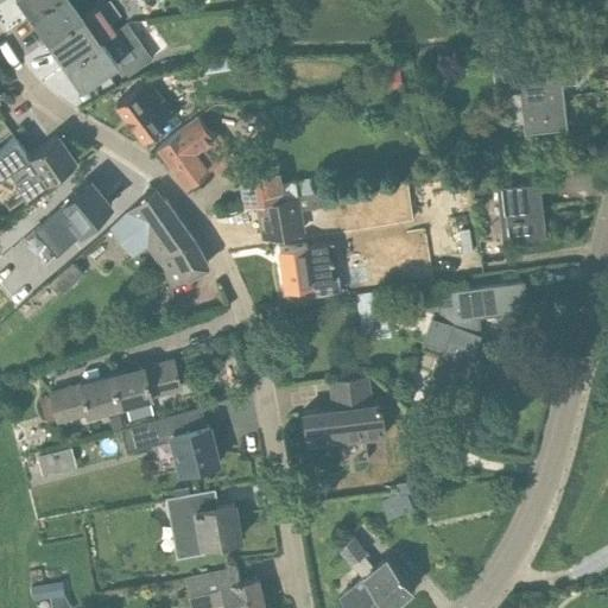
[(18,0),(32,18),(35,16),(56,0),(18,0)]
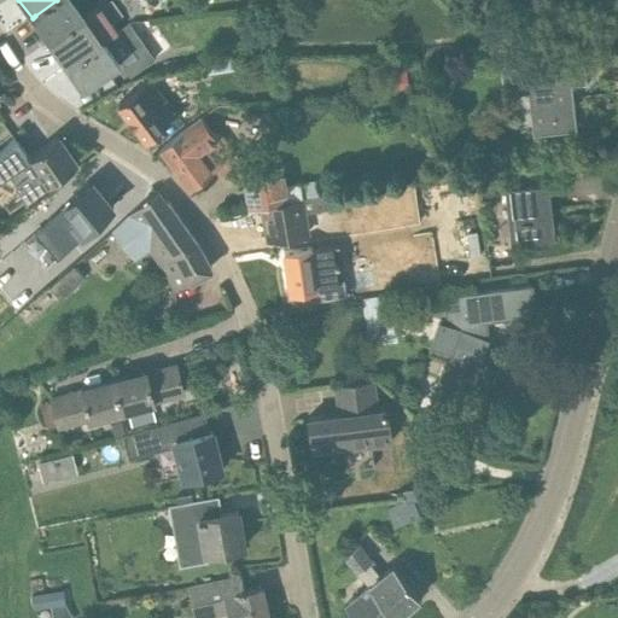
[(52,40),(82,17),(69,0),(57,0),(35,16),(52,40)]
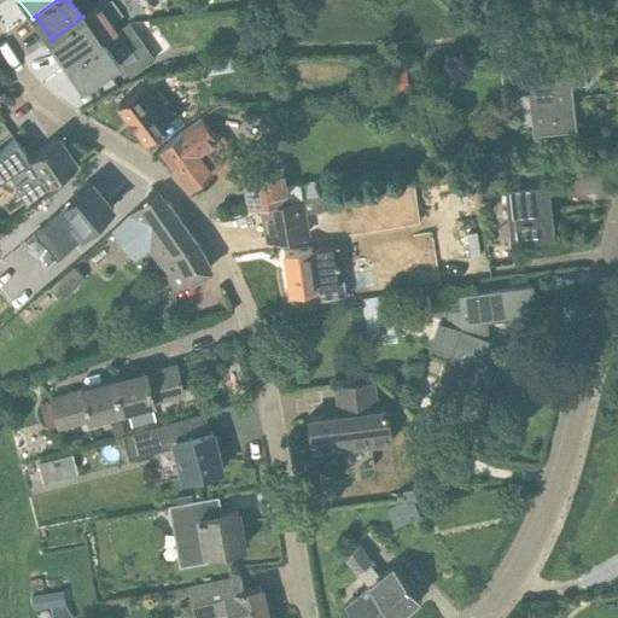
[(101,44),(82,17),(52,40),(70,65),(101,44)]
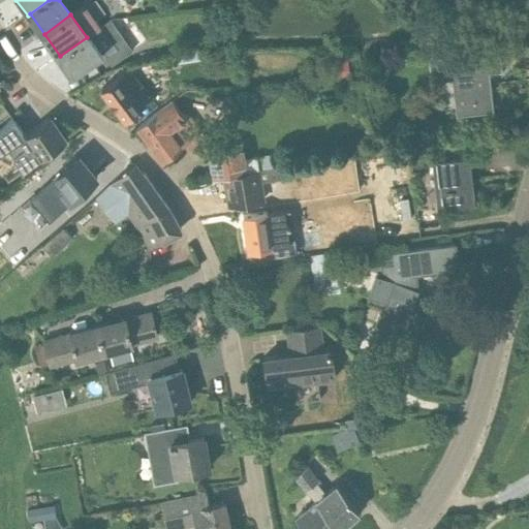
[(125,40),(111,20),(87,37),(60,56),(58,58),(71,78),(102,55),(103,56),(125,40)]
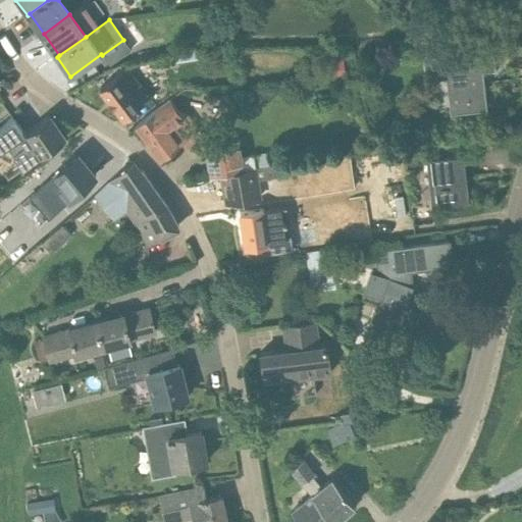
[(467,50),(465,37),(454,38),(455,51),(467,50)]
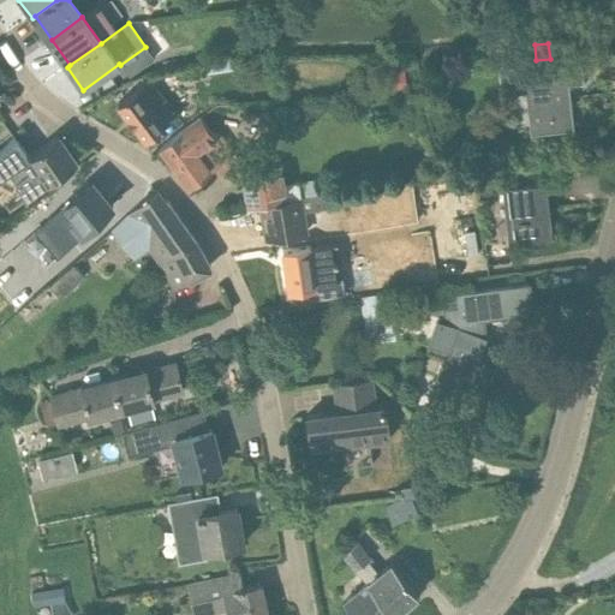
[(389,72),(405,71),(404,57),(388,58),(389,72)]
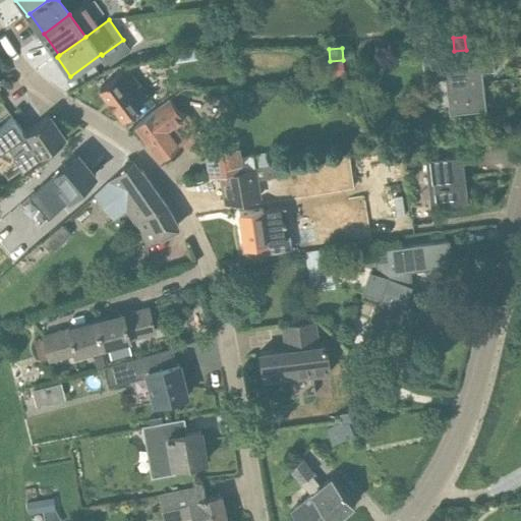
[(173,62),(189,61),(188,49),(172,50),(173,62)]
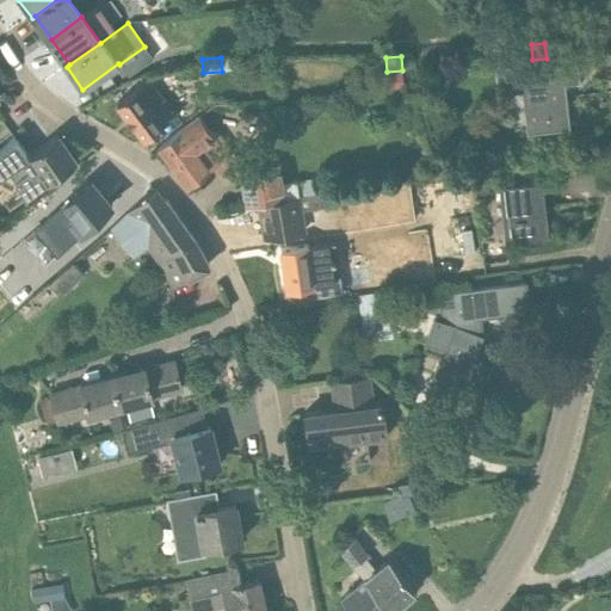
[(569,129),(563,82),(579,81),(576,61),(500,69),(503,90),(523,87),(526,122),(545,119),(548,131),(569,129)]
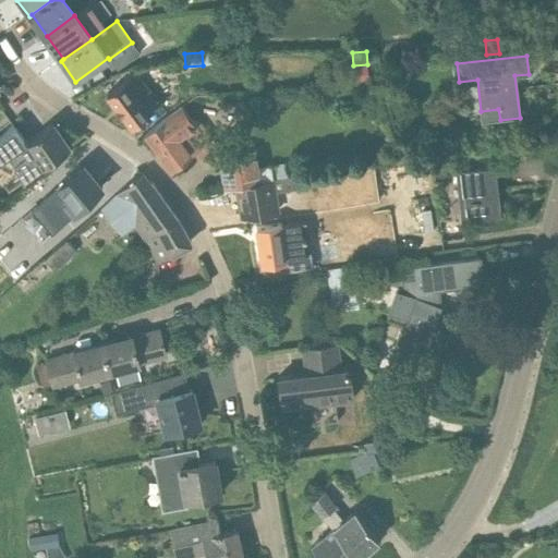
[(350,65),(351,83),(370,82),(367,64),(353,65),(350,65)]
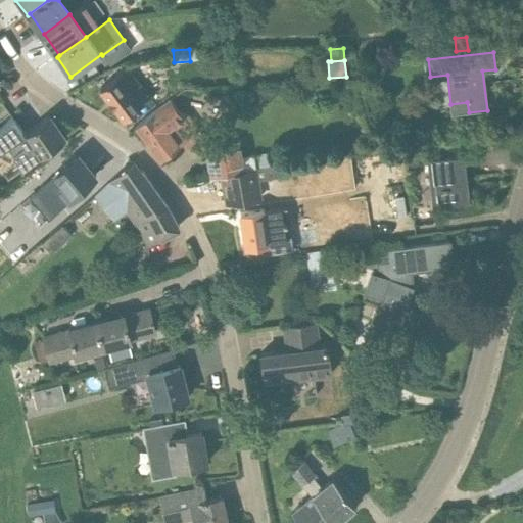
[(124,120),(150,98),(127,68),(100,89),(124,120)]
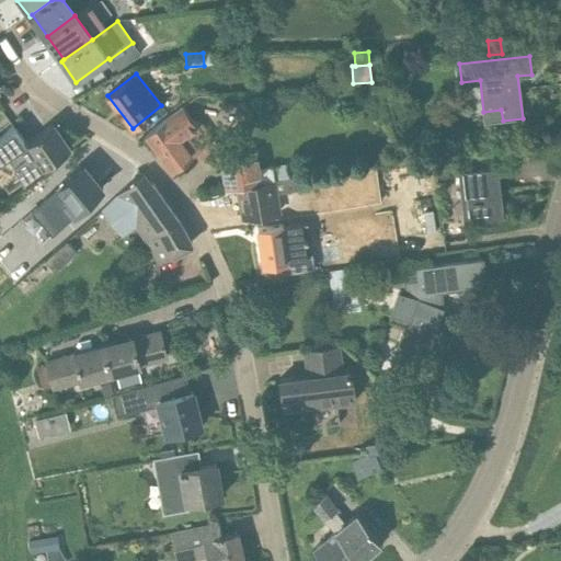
[(196,125),(183,107),(147,136),(172,169),(195,151),(203,160),(219,147),(212,138),(213,137),(201,122),(196,125)]
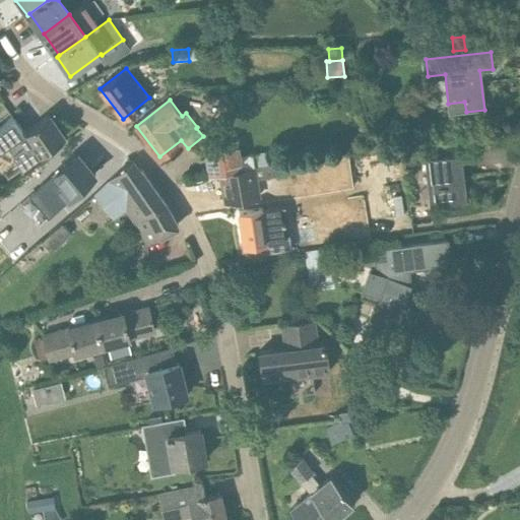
[(50,116),(24,134),(13,119),(0,127),(0,150),(7,146),(23,168),(65,137),(50,116)]
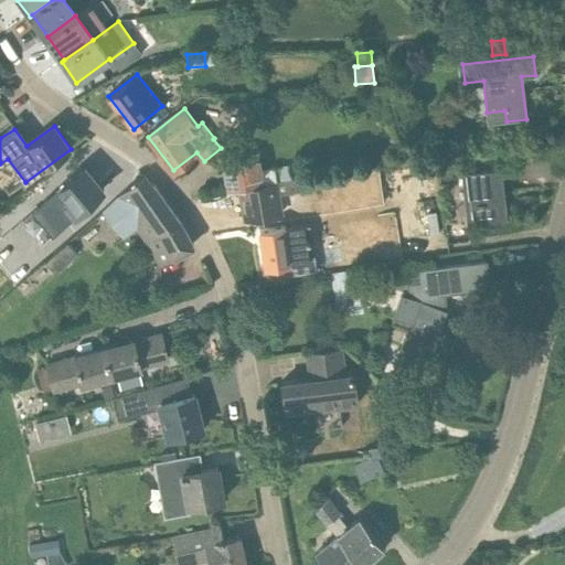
[(226,191),(237,189),(263,184),(256,151),(221,158),(226,191)]
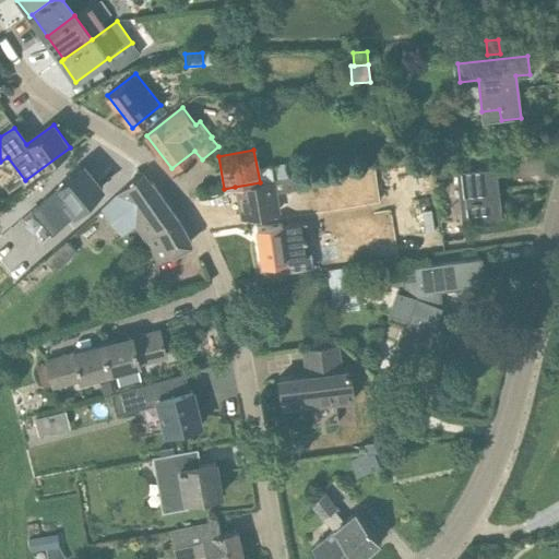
[(66,222),(103,188),(83,165),(60,186),(70,198),(61,205),(51,193),(45,199),(55,211),(42,223),(49,232),(33,246),(43,258),(73,230),(66,222)]
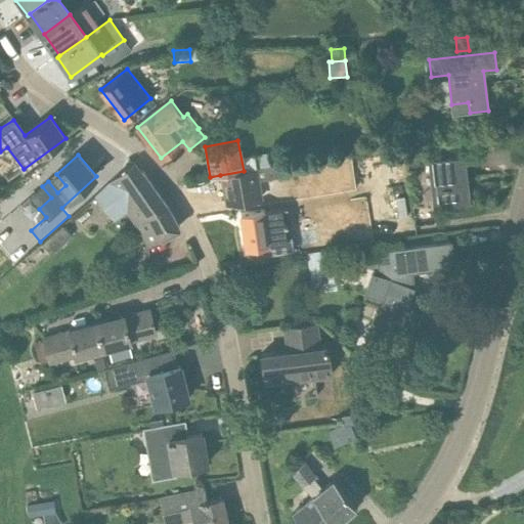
[(433,208),(465,205),(462,174),(467,173),(466,157),(428,161),(433,208)]
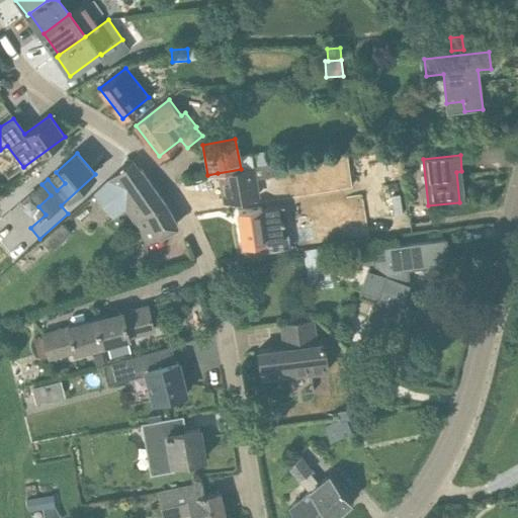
[(141,171),(133,161),(113,175),(93,192),(113,218),(128,205),(137,216),(149,240),(177,225),(165,202),(141,170),(141,171)]
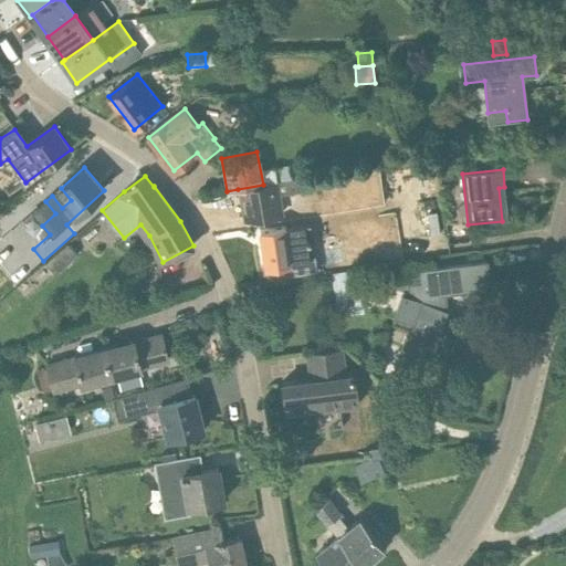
[(263,185),(238,189),(243,221),(284,215),(280,195),(304,191),(301,177),(278,182),(278,181),(263,185)]
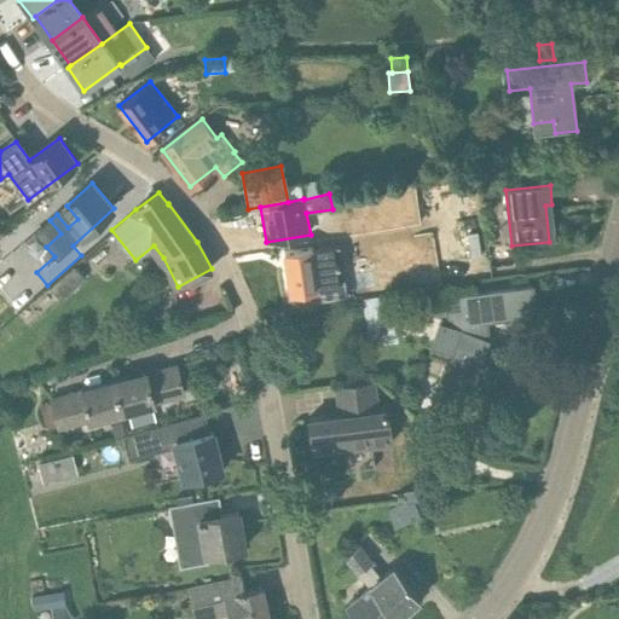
[(320,301),(348,296),(341,246),(284,254),(290,291),(299,290),(301,304),(320,301)]
